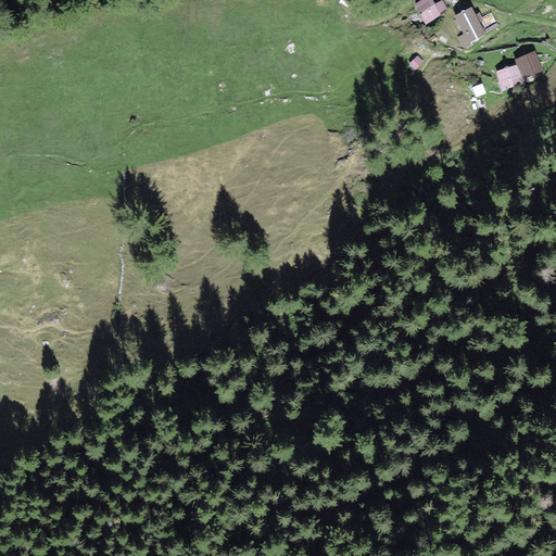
[(421,0),(414,5),(427,25),(441,15),(439,13),(434,5),(430,0),(421,0)]
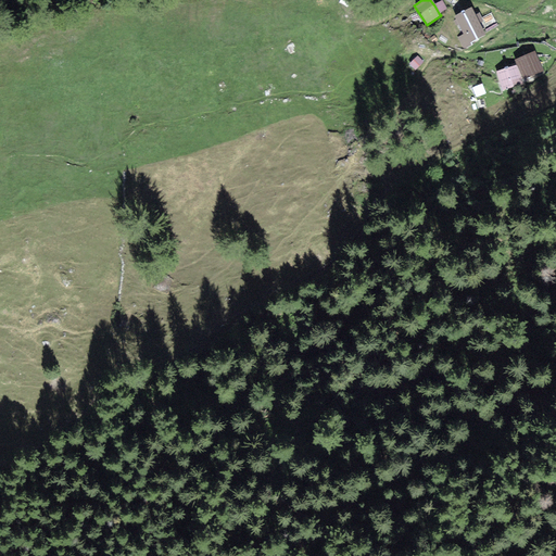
[(434,5),(439,13),(446,9),(442,1),(434,5)]
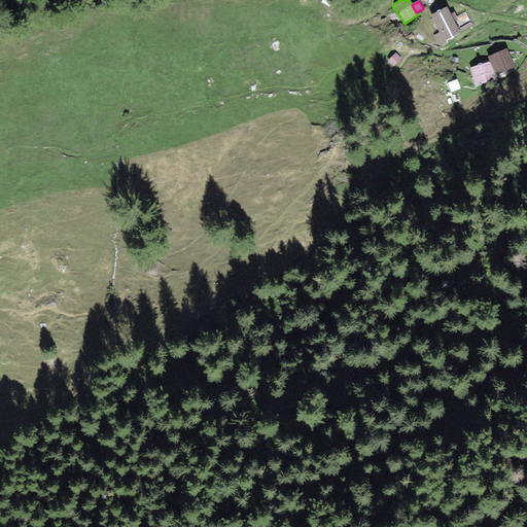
[(446,40),(460,32),(447,6),(430,14),(440,32),(434,35),(440,45),(447,42),(446,40)]
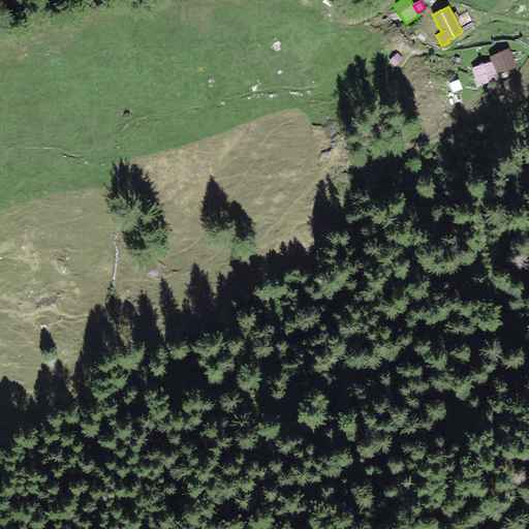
[(508,49),(491,56),(499,75),(517,68),(508,49)]
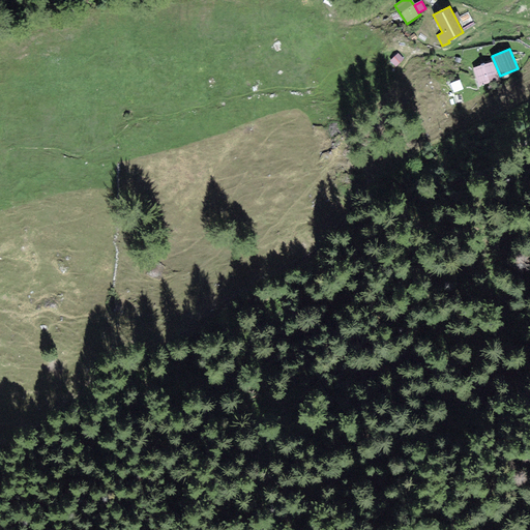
[(399,53),(390,60),(395,66),(404,59),(399,53)]
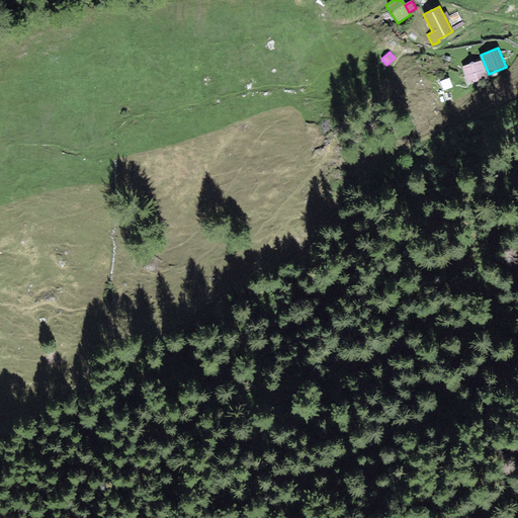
[(467,85),(487,78),(481,60),(461,67),(467,85)]
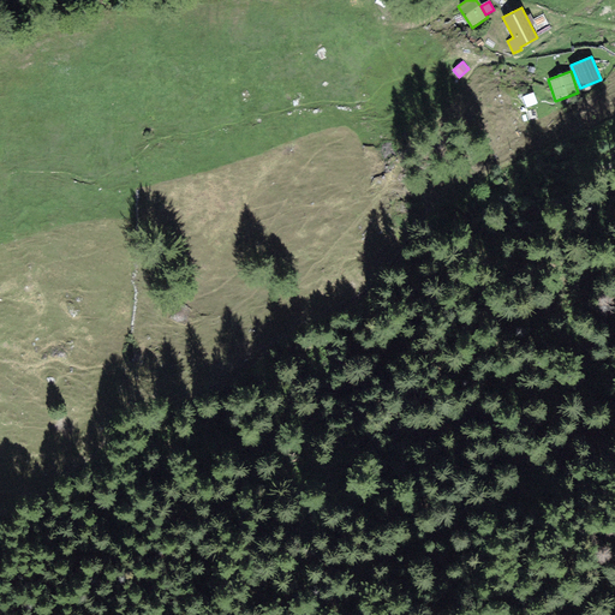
All buildings are outlined.
